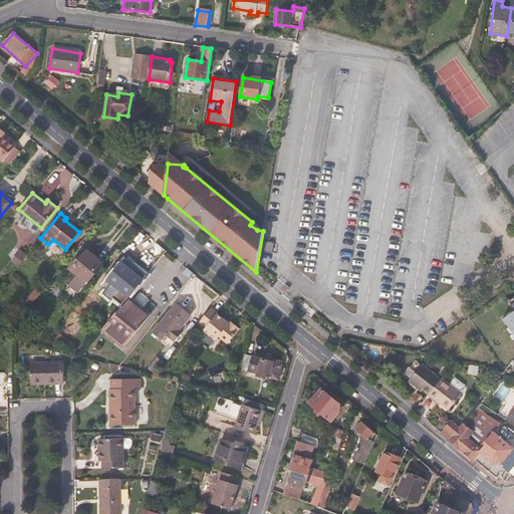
[(77,293),(102,262),(85,248),(68,268),(76,275),(67,284),(77,293)]
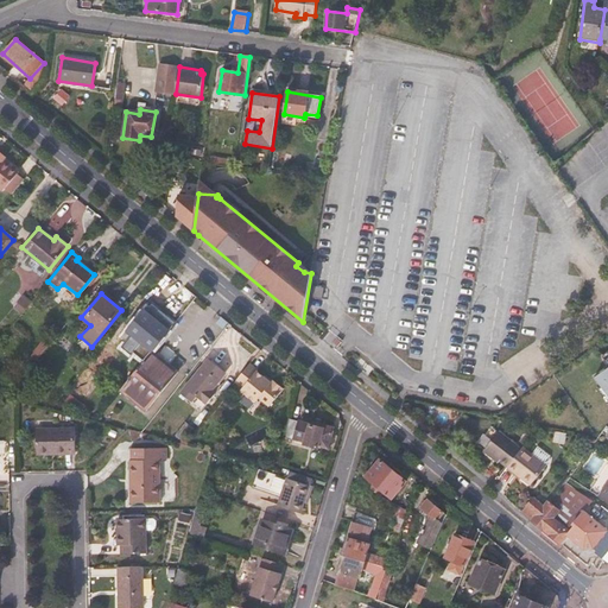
[(153,352),(171,329),(146,310),(128,331),(152,352),(153,352)]
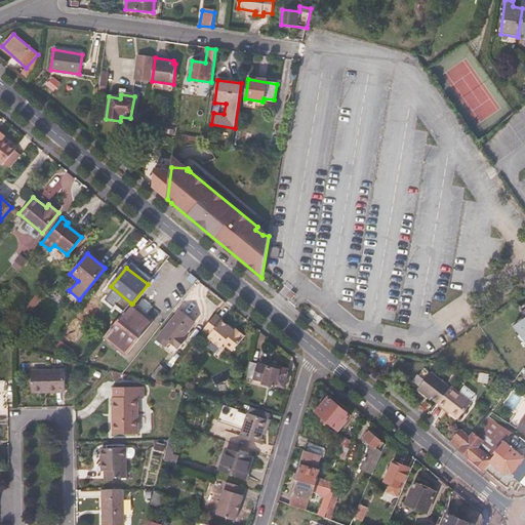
[(33,309),(42,297),(37,293),(28,306),(33,309)]
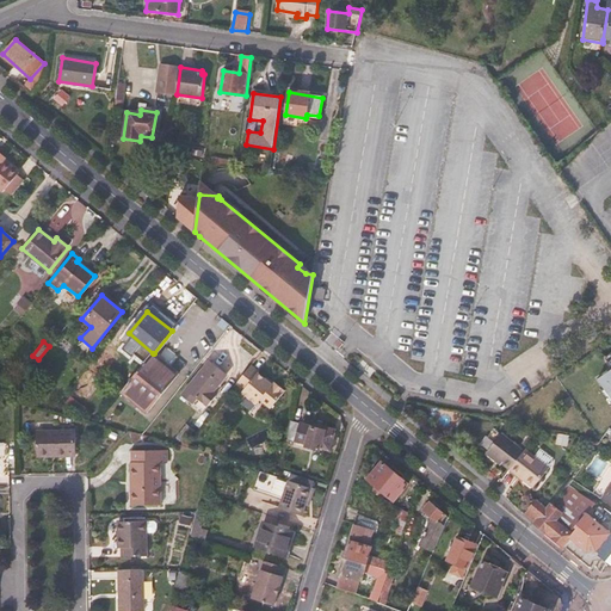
[(147,413),(179,374),(154,353),(153,353),(121,392),(147,413)]
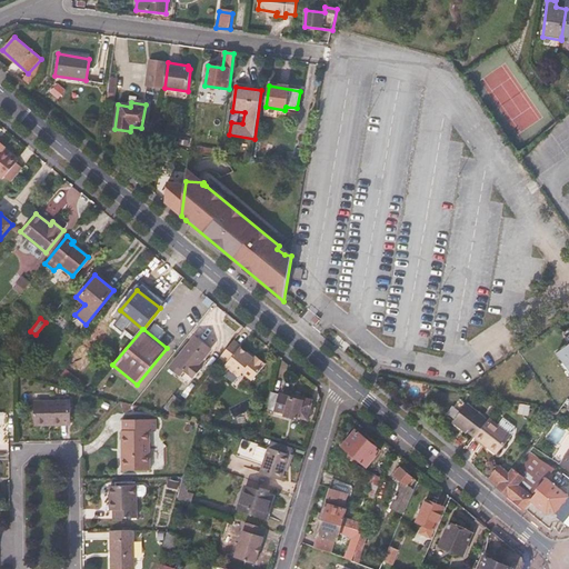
[(568,335),(548,349),(568,379),(568,335)]
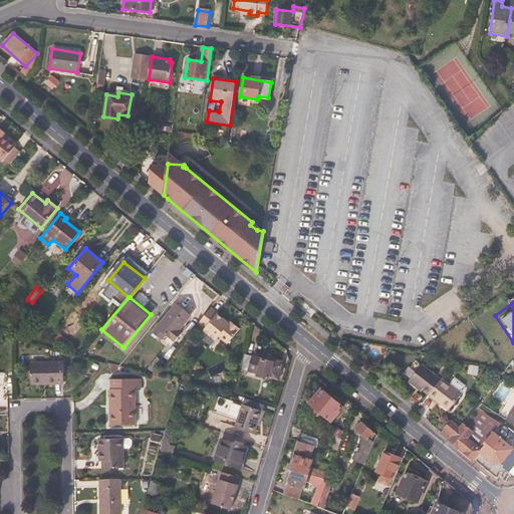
[(179,329),(190,315),(176,305),(154,331),(163,339),(167,334),(176,341),(183,332),(179,329)]
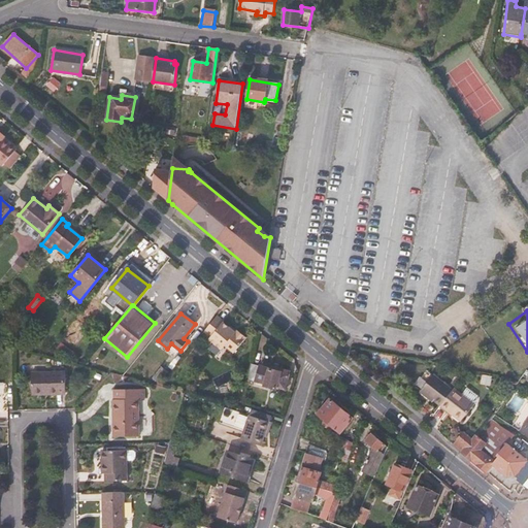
[(230,325),(229,327),(223,322),(224,321),(217,315),(203,331),(210,337),(208,339),(222,350),(225,345),(234,353),(246,337),(237,330),(235,330),(230,325)]
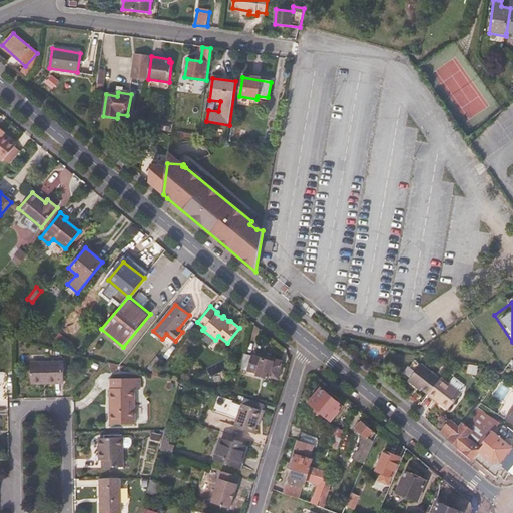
[(277,377),(283,361),(263,355),(262,358),(243,353),(241,368),(257,373),(255,375),(268,378),(269,375),(277,377)]
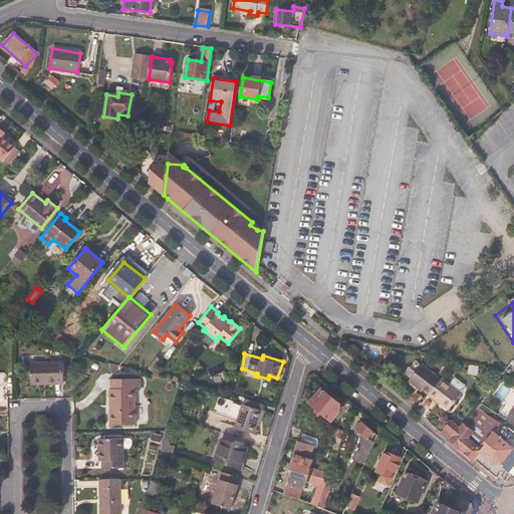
[(155,372),(164,362),(157,356),(149,367),(155,372)]
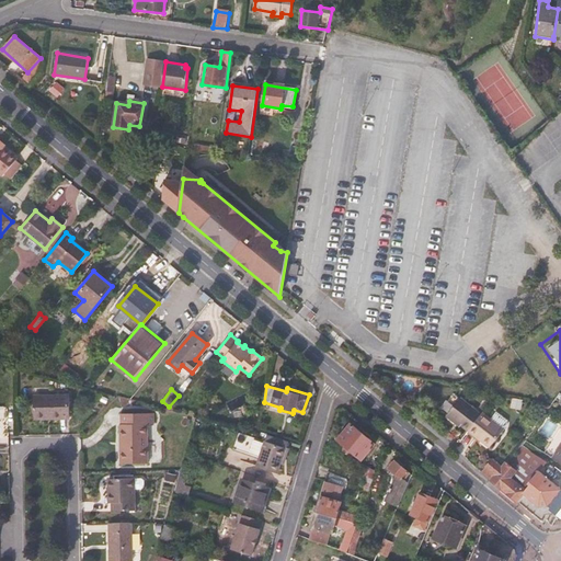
[(70,419),(69,396),(33,397),(34,420),(70,419)]
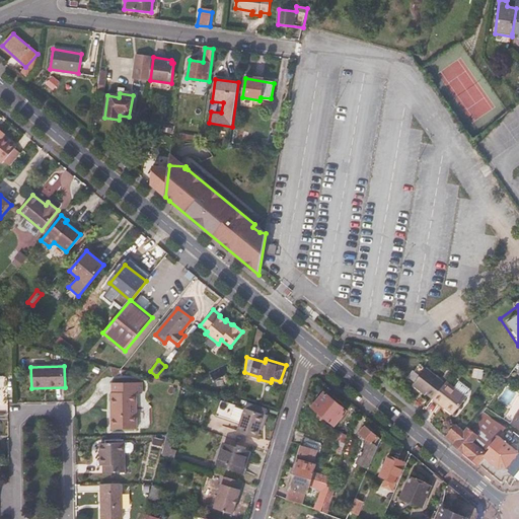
[(433,399),(446,383),(425,366),(412,381),(433,399)]
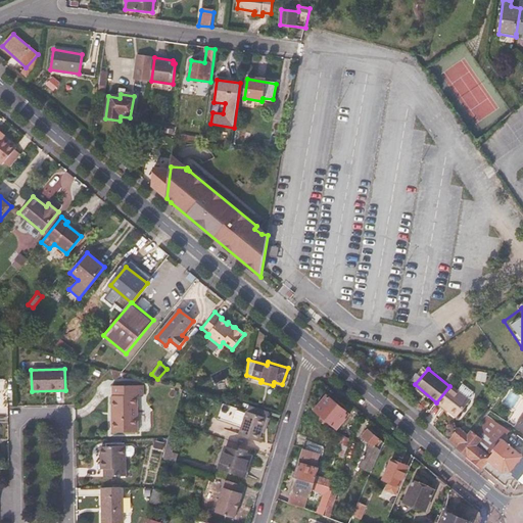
[(457,419),(471,400),(450,384),(449,386),(436,402),(457,419)]
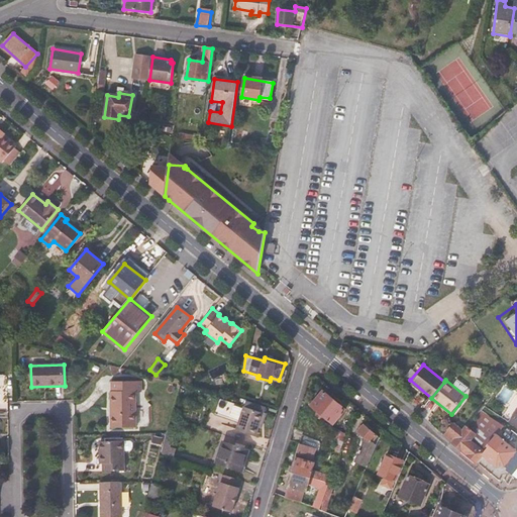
[(135,427),(135,391),(141,391),(141,382),(110,382),(111,427),(135,427)]
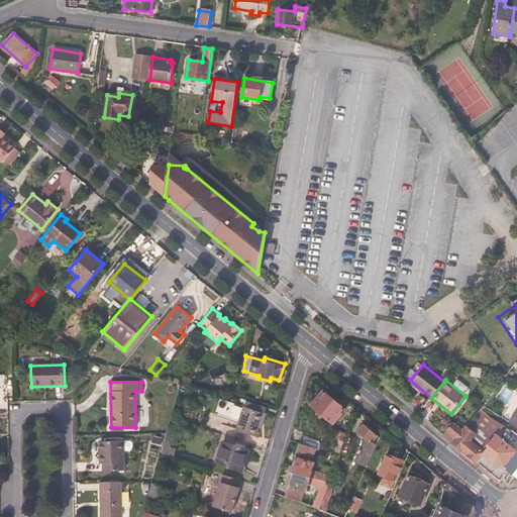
[(319,418),(334,400),(323,391),(311,405),(319,411),(315,415),(319,418)]
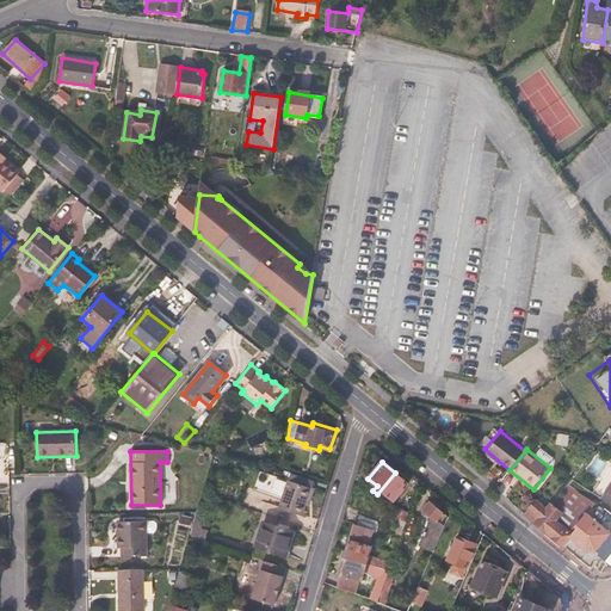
[(610,467),(594,494),(610,504),(610,467)]
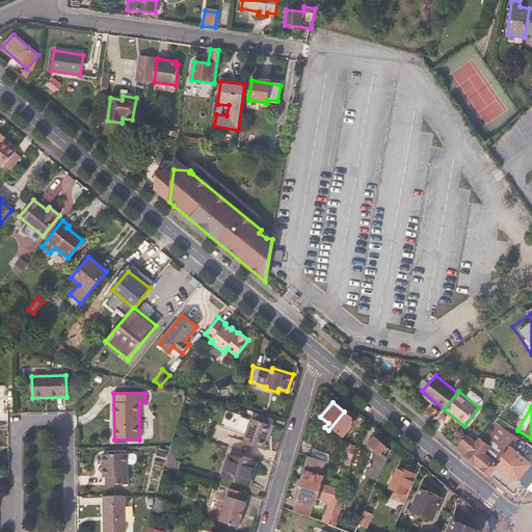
[(264,448),(271,425),(225,411),(220,427),(246,434),(244,443),(264,448)]
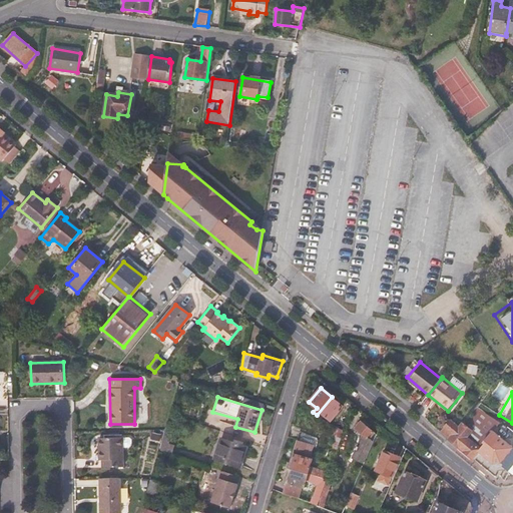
[(331,420),(343,406),(332,397),(317,415),(322,419),(325,415),(331,420)]
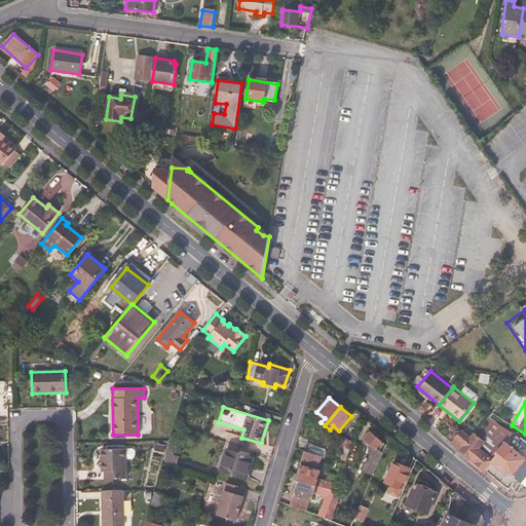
[(506,443),(514,434),(490,418),(476,438),(484,443),(480,448),(494,459),(506,443)]
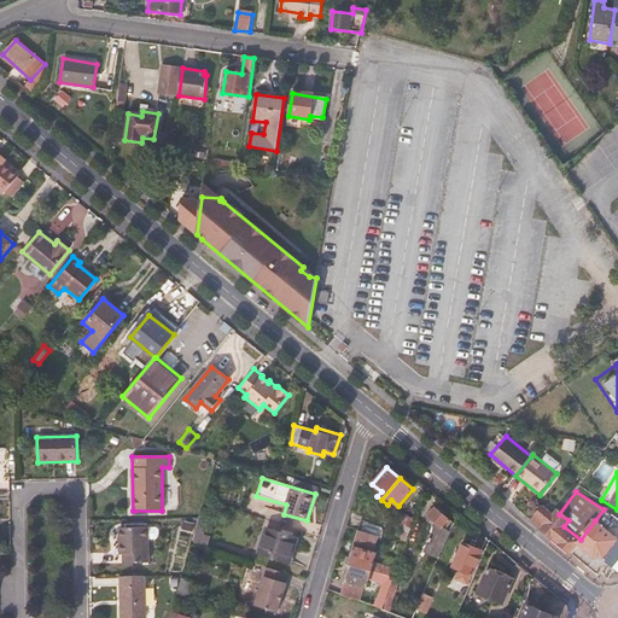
[(564,526),(569,520),(559,514),(557,512),(553,516),(542,507),(537,513),(575,546),(581,540),(564,526)]
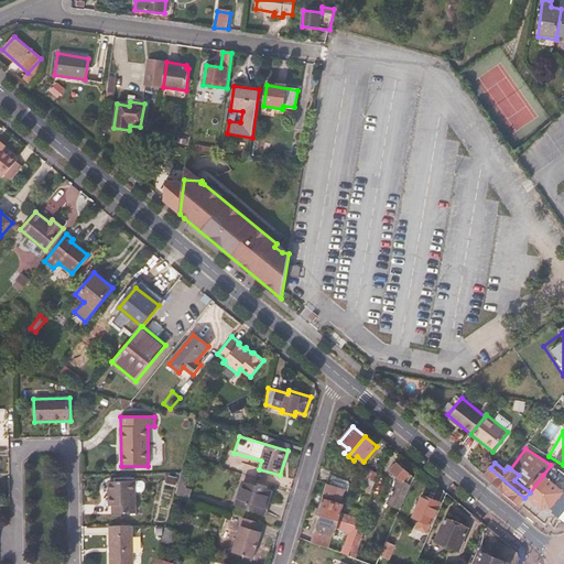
[(400,509),(414,478),(397,464),(390,470),(399,478),(388,503),(400,509)]
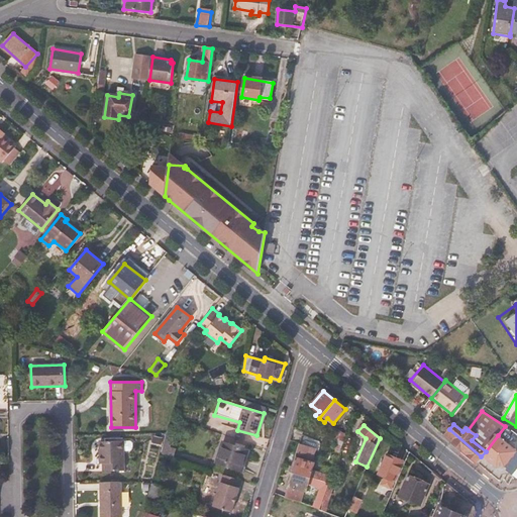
[(160,454),(174,458),(176,448),(172,446),(176,430),(168,427),(160,454)]
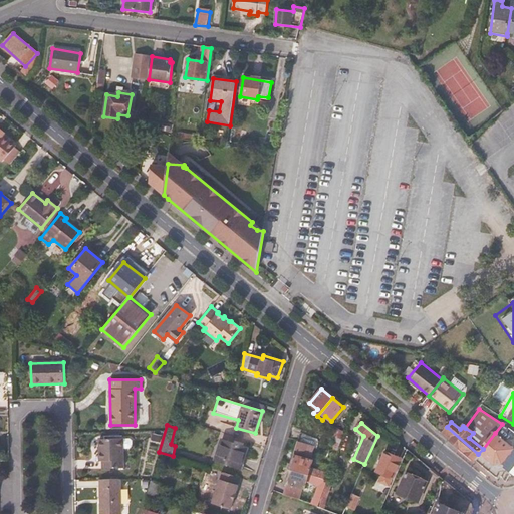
[(480,455),(478,454),(447,427),(442,434),(456,446),(474,462),(480,455)]
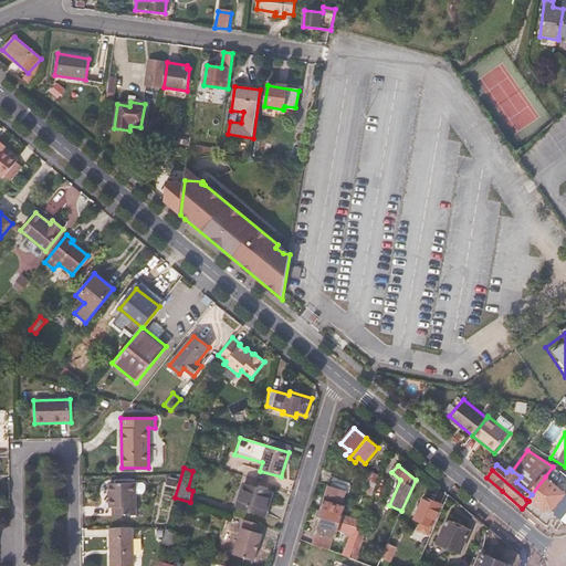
[(366,512),(379,477),(367,472),(364,484),(368,485),(360,511),(366,512)]
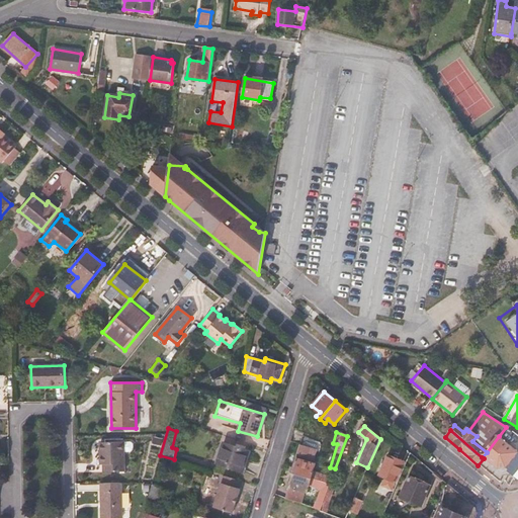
[(313,461),(319,442),(303,436),(296,456),(313,461)]
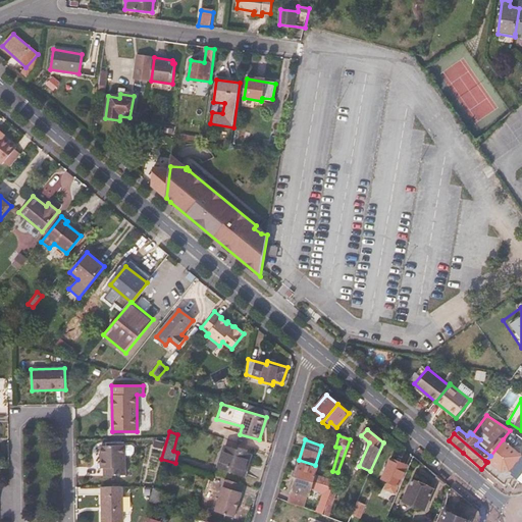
[(510,470),(521,456),(503,439),(490,456),(485,461),(487,462),(488,461),(502,471),(510,470)]
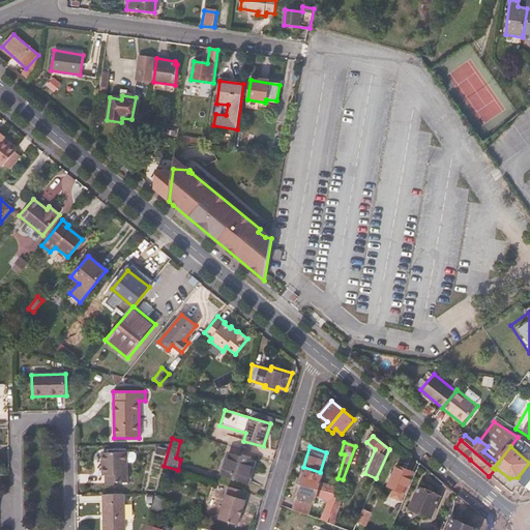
[(100,475),(102,475),(106,475),(106,482),(127,482),(126,452),(102,452),(102,470),(99,470),(100,475)]
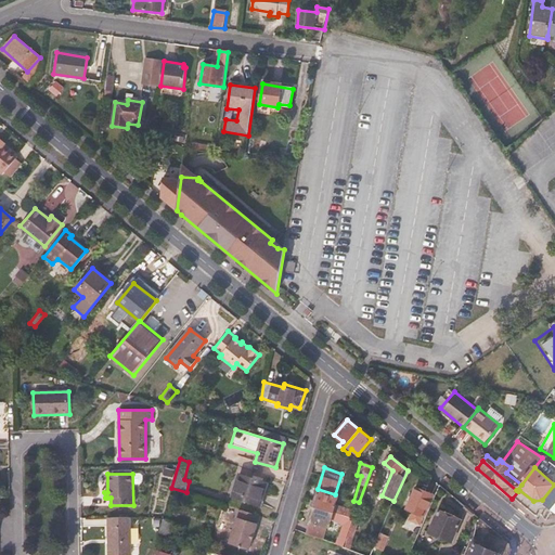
[(260,505),(267,483),(240,474),(232,497),(260,505)]
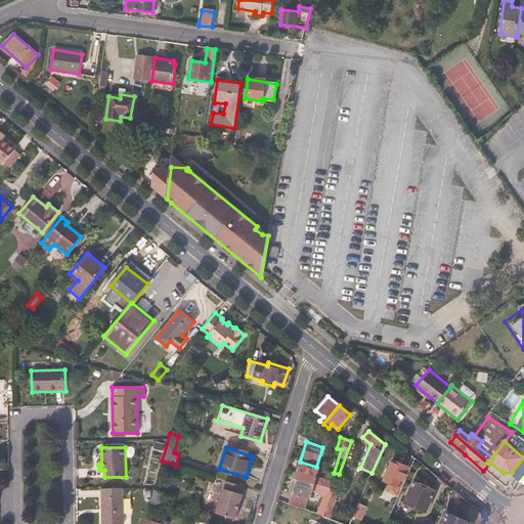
[(519,482),(523,475),(523,456),(523,457),(512,472),(515,475),(514,477),(519,482)]
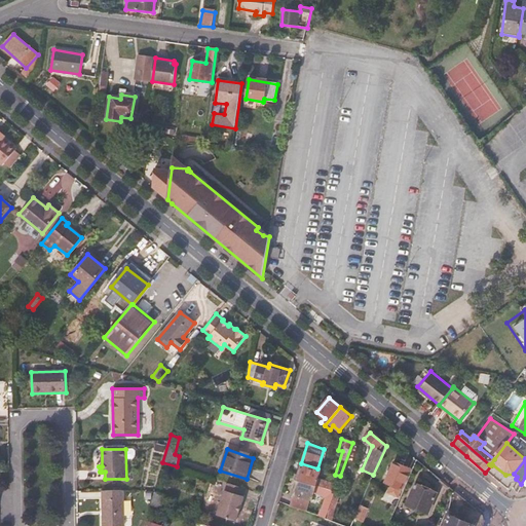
[(387,493),(398,498),(401,499),(413,471),(393,461),(384,484),(390,487),(387,493)]
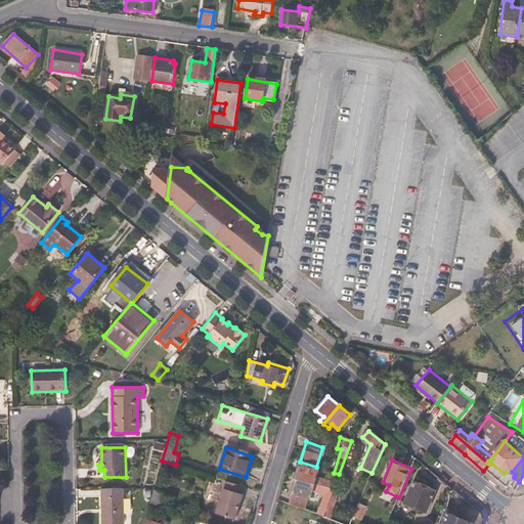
[(314,484),(319,468),(316,467),(300,462),(295,477),(314,484)]
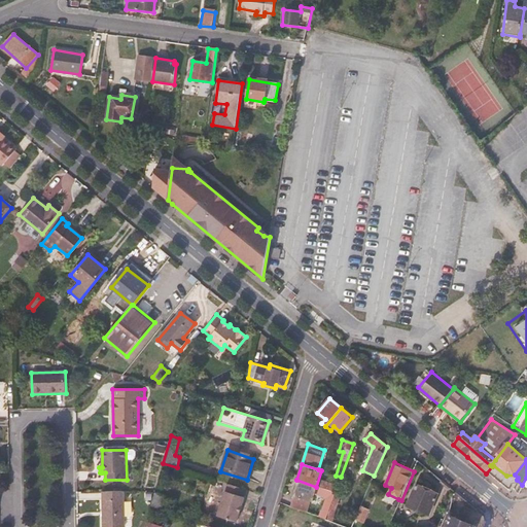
[(326,520),(336,493),(316,487),(296,480),(292,495),(294,496),(290,506),(306,513),(310,501),(311,502),(314,492),(326,496),(319,517),(326,520)]
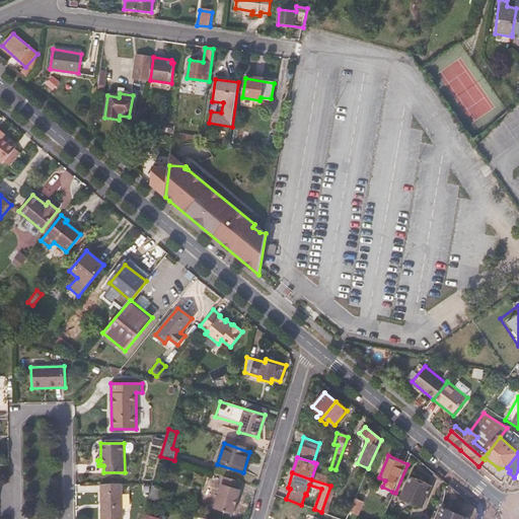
[(232,513),(240,489),(237,488),(240,482),(224,476),(214,508),(232,513)]
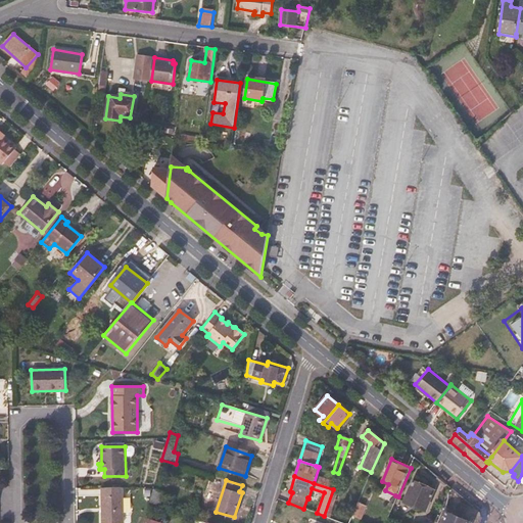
[(426,511),(434,491),(413,481),(405,502),(426,511)]
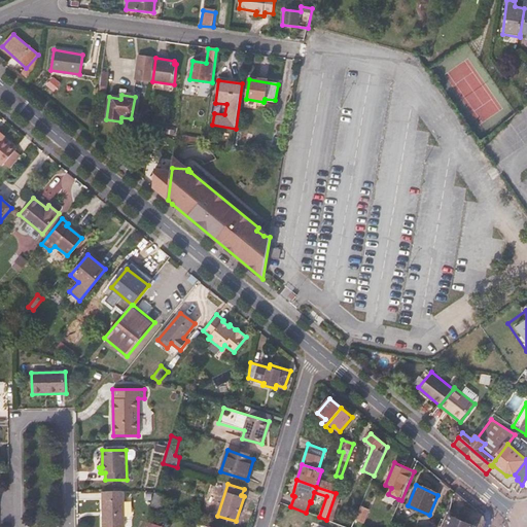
[(124,526),(124,491),(102,491),(102,526),(124,526)]
